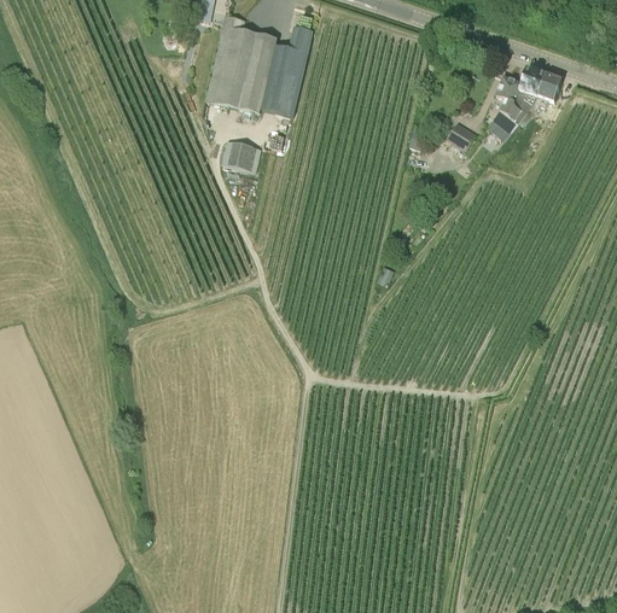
[(201,0),(201,4),(198,19),(210,22),(214,0),(201,0)]
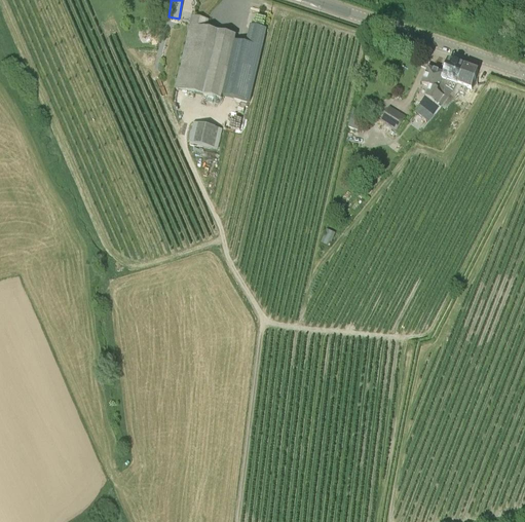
[(191,12),(175,81),(249,99),(266,27),(250,23),(246,41),(234,38),(235,33),(205,26),(208,16),(191,12)]
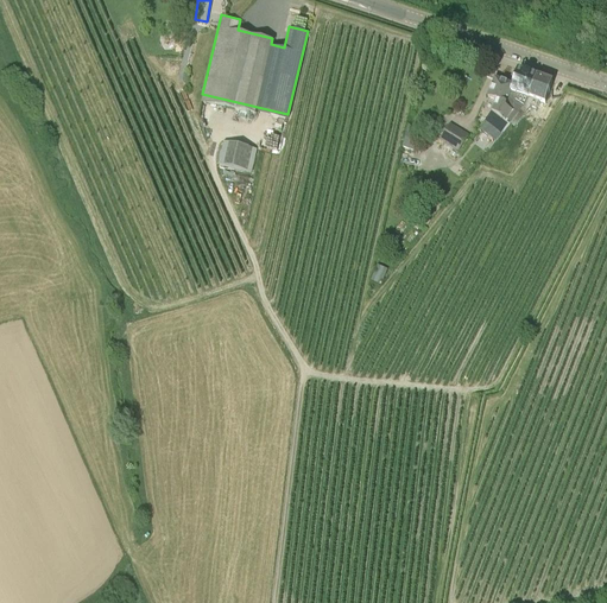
[(529,95),(536,73),(517,67),(512,81),(505,102),(517,110),(529,95)]
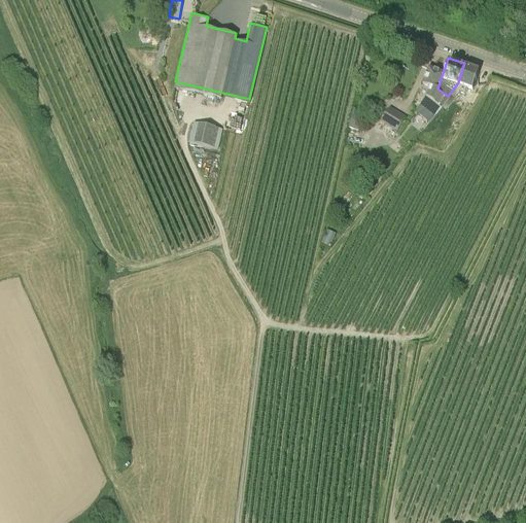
[(448,96),(441,103),(445,106),(446,105),(447,105),(455,96),(460,90),(464,92),(466,85),(471,86),(475,77),(478,68),(464,63),(458,82),(448,96)]
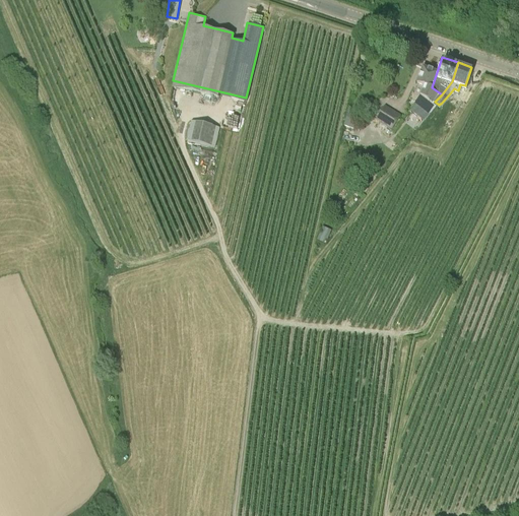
[(419,92),(413,101),(428,111),(435,103),(435,102),(442,94),(432,87),(438,69),(423,64),(418,73),(416,79),(424,82),(419,92)]
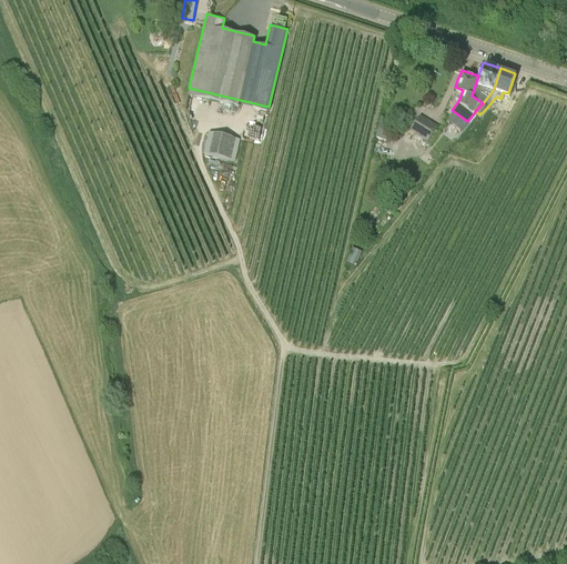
[(419,112),(409,128),(413,130),(418,133),(428,118),(419,112)]
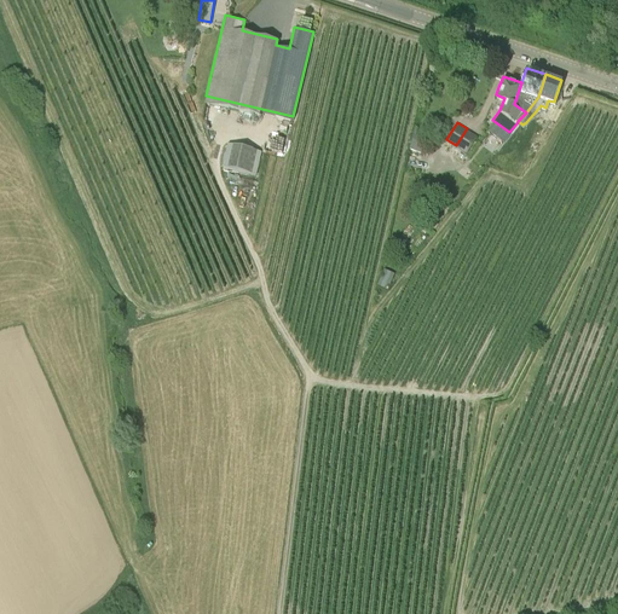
[(421,150),(428,131),(415,125),(409,146),(421,150)]
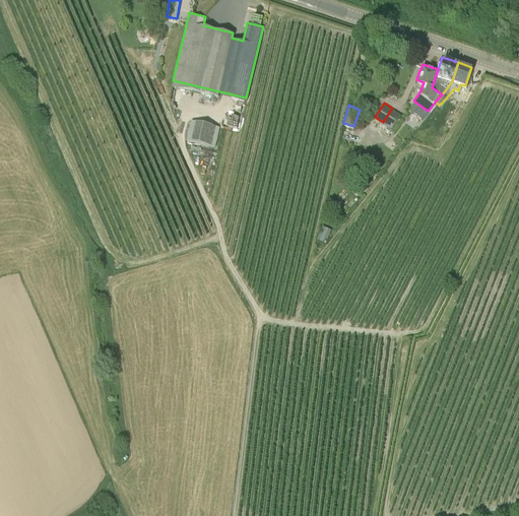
[(214,144),(218,125),(190,118),(186,137),(214,144)]
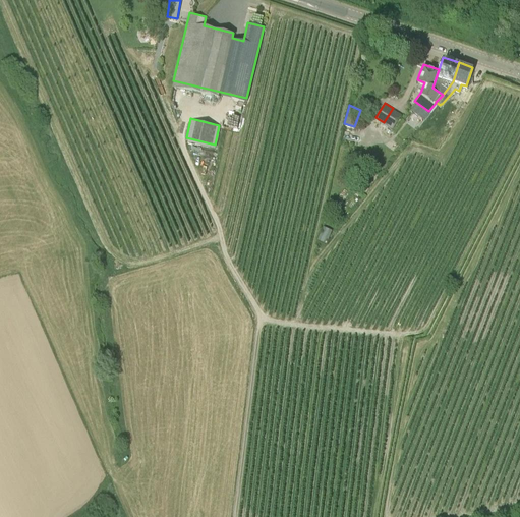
[(373,125),(382,130),(386,123),(384,122),(379,119),(373,125)]
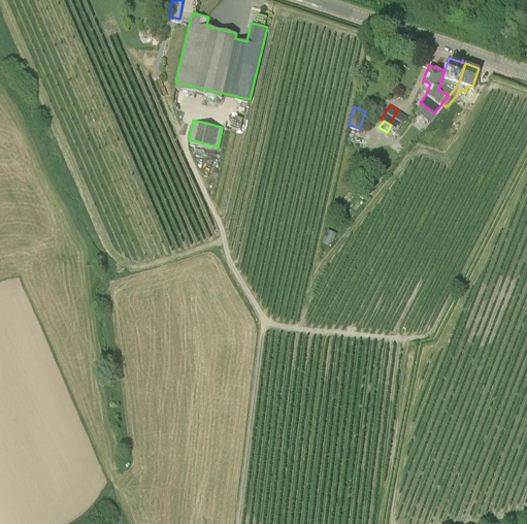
[(330,242),(335,231),(328,228),(323,239),(330,242)]
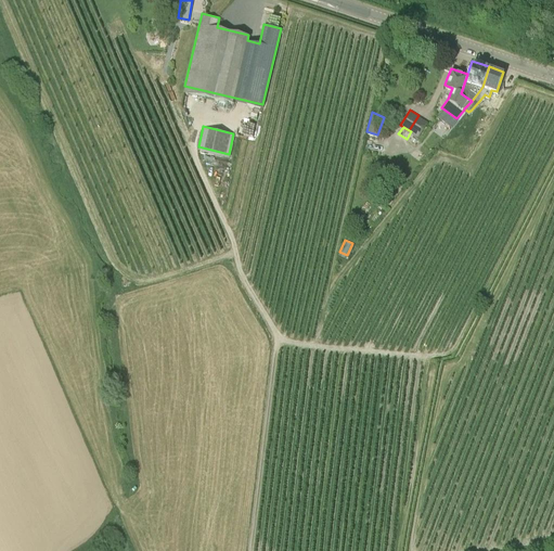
All buildings are outlined.
